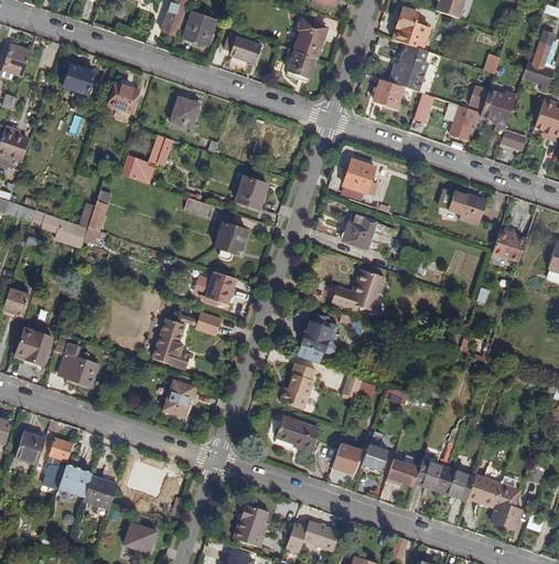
[(184,14),(189,3),(180,0),(170,0),(168,9),(184,14)]
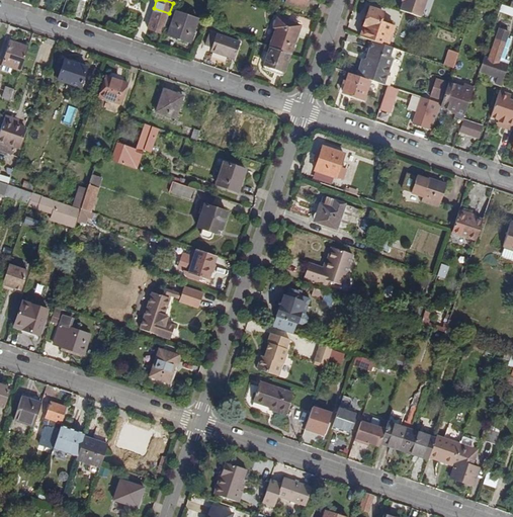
[(404,0),(403,4),(423,11),(427,0),(404,0)]
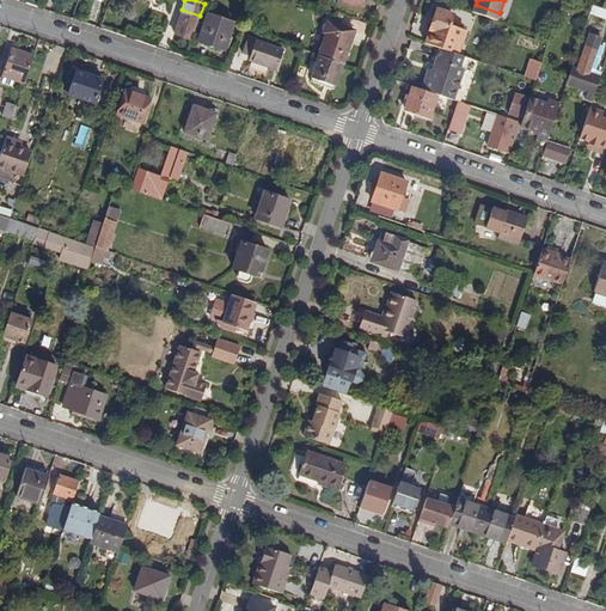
[(605,2),(605,4),(595,0),(594,6),(605,10),(605,2)]
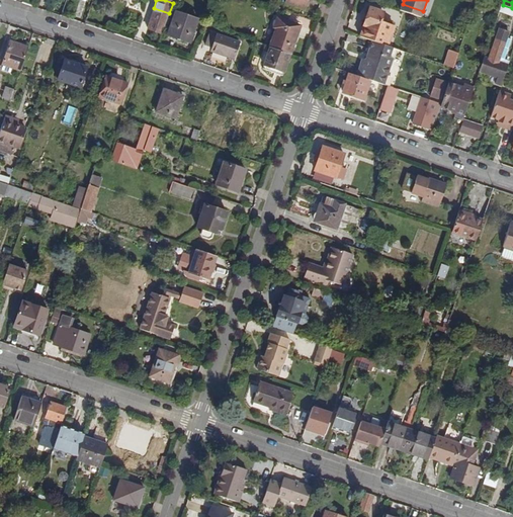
[(372,2),(362,30),(374,35),(378,36),(386,15),(389,7),(372,2)]
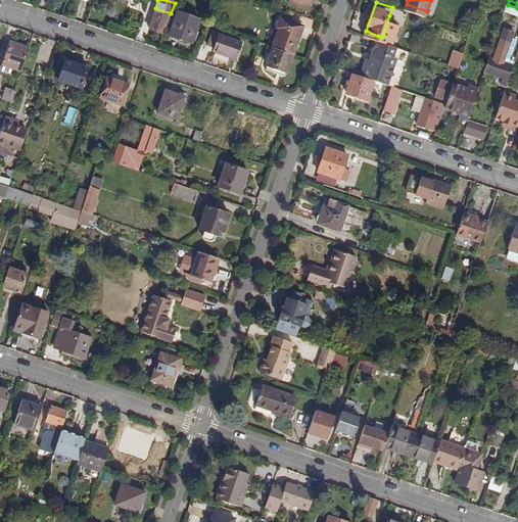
[(517,18),(517,9),(502,5),(499,13),(517,18)]
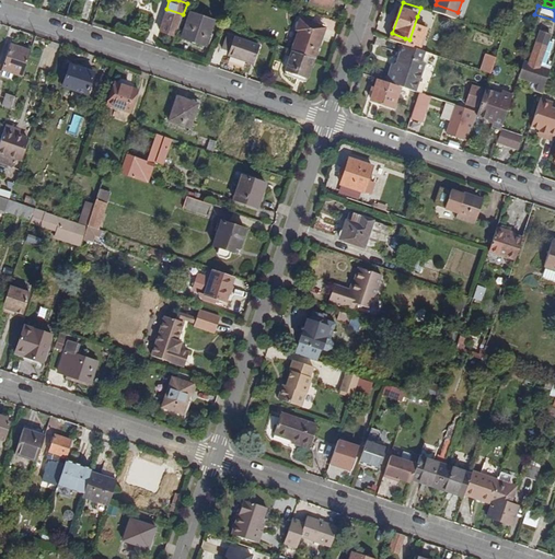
[(215,19),(216,14),(194,7),(184,34),(207,43),(215,19)]
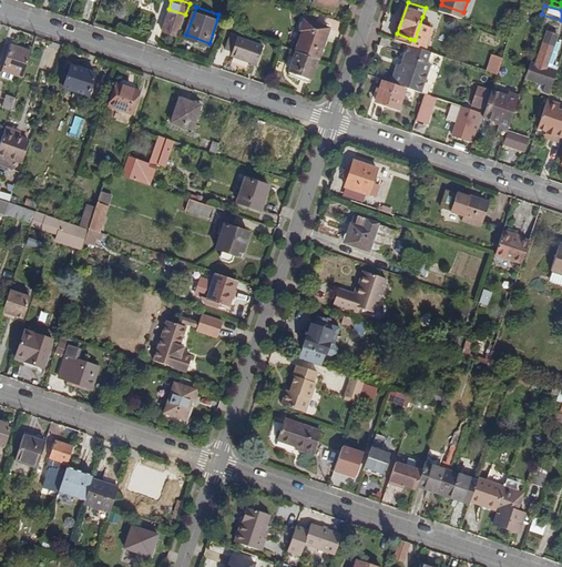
[(180,30),(185,14),(169,9),(163,24),(180,30)]
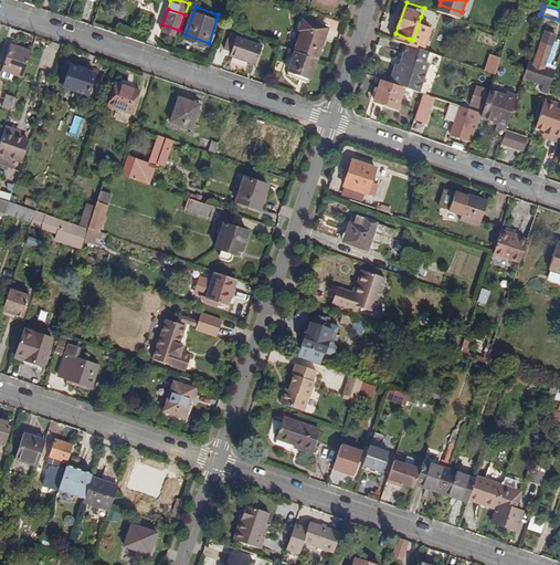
[(299,24),(303,25),(295,45),(318,53),(328,23),(303,14),(299,24)]
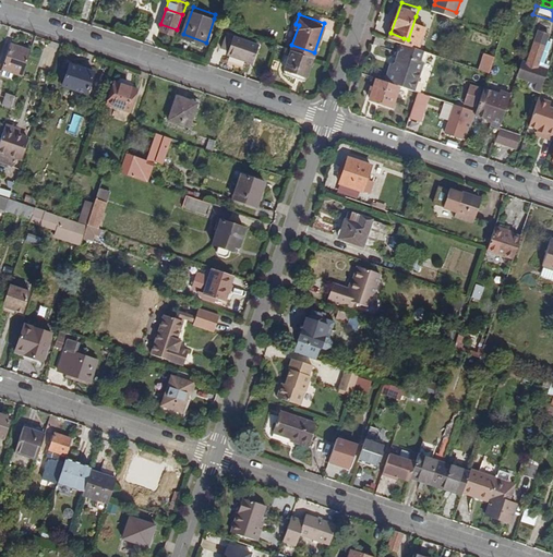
[(427,46),(434,24),(416,16),(408,39),(427,46)]
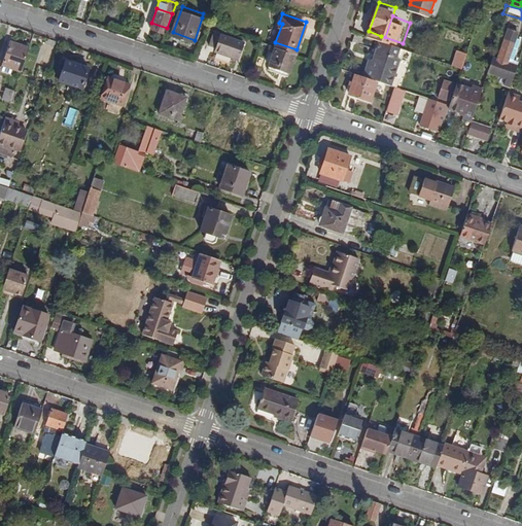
[(510,59),(521,24),(521,22),(513,20),(500,56),(494,54),(488,70),(508,77),(506,82),(513,84),(520,63),(510,59)]
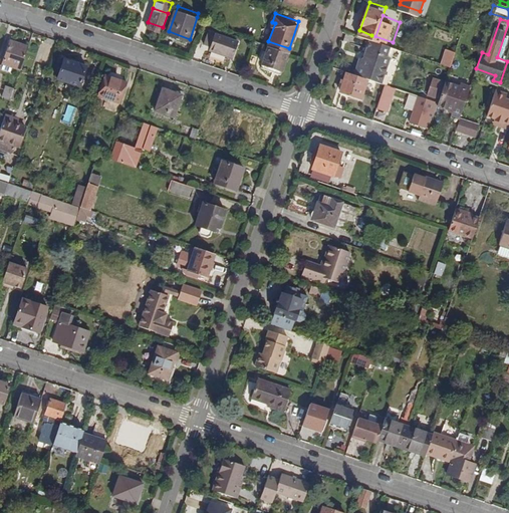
[(235,54),(240,37),(210,27),(205,41),(213,43),(212,46),(235,54)]
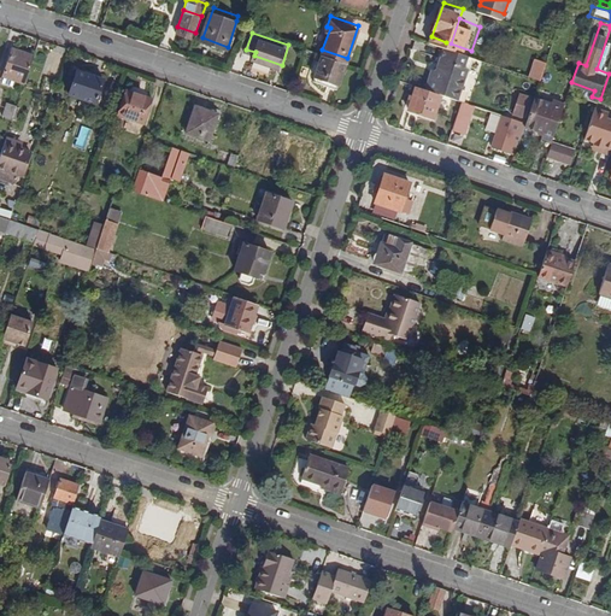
[(471,51),(451,44),(446,42),(439,65),(432,87),(458,97),(469,63),(474,64),(477,52),(471,51)]
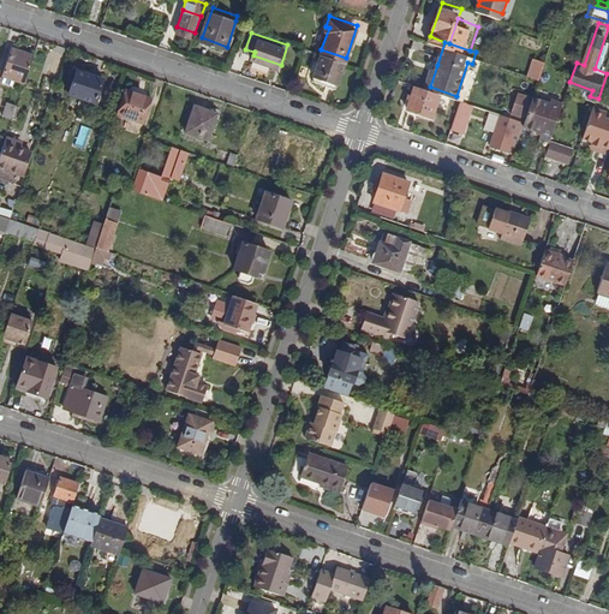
[(28,78),(37,51),(16,43),(7,71),(28,78)]
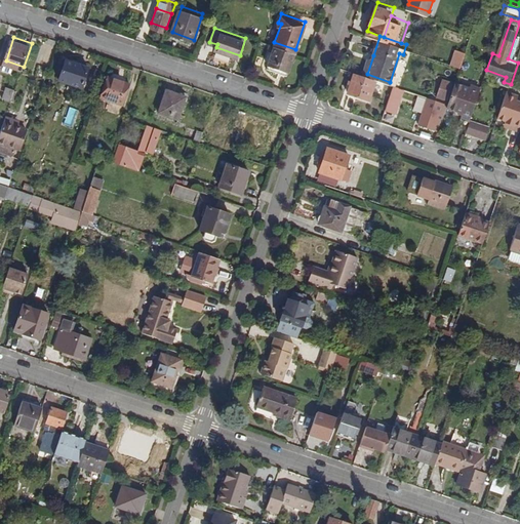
[(267,65),(287,72),(295,49),(274,42),(267,65)]
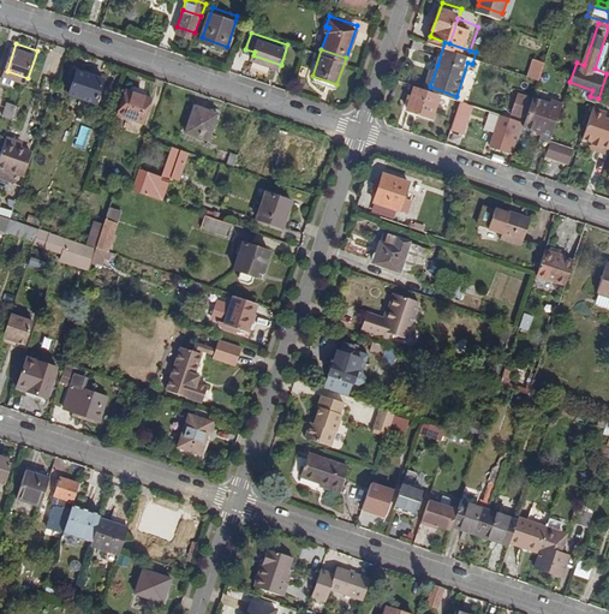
[(543,76),(548,59),(537,54),(531,72),(543,76)]
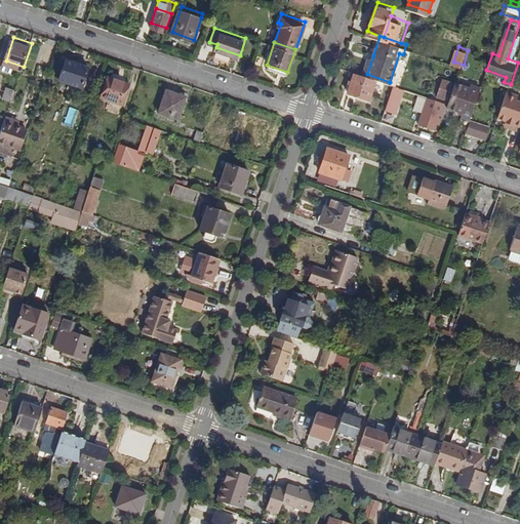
[(367,74),(373,55),(370,54),(364,73),(367,74)]
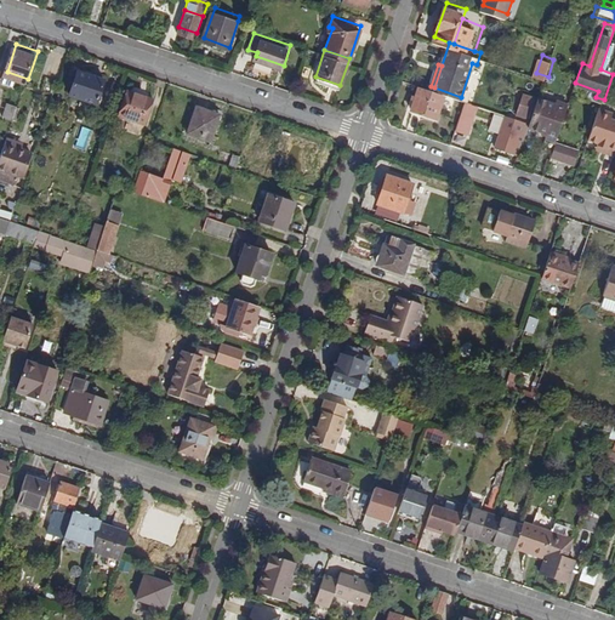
[(100,101),(108,77),(83,68),(74,92),(100,101)]
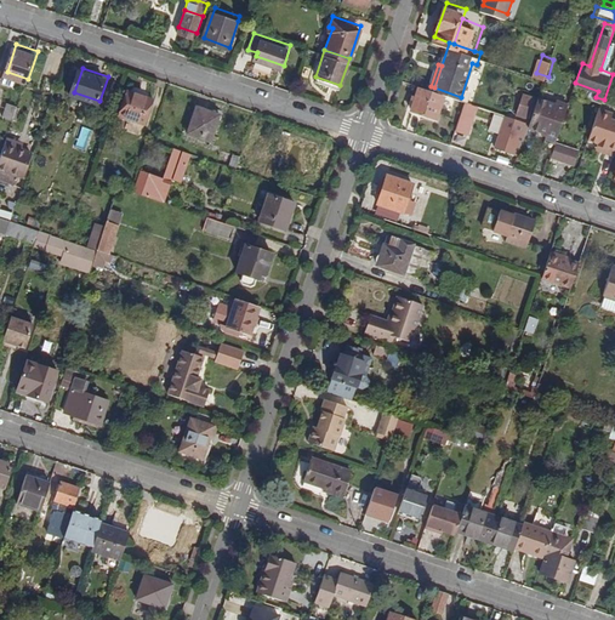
[(438,114),(444,94),(417,84),(415,91),(410,104),(438,114)]
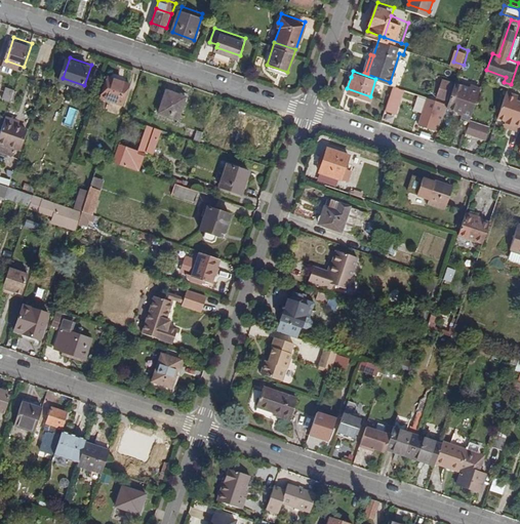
[(127,102),(134,81),(109,73),(102,93),(127,102)]
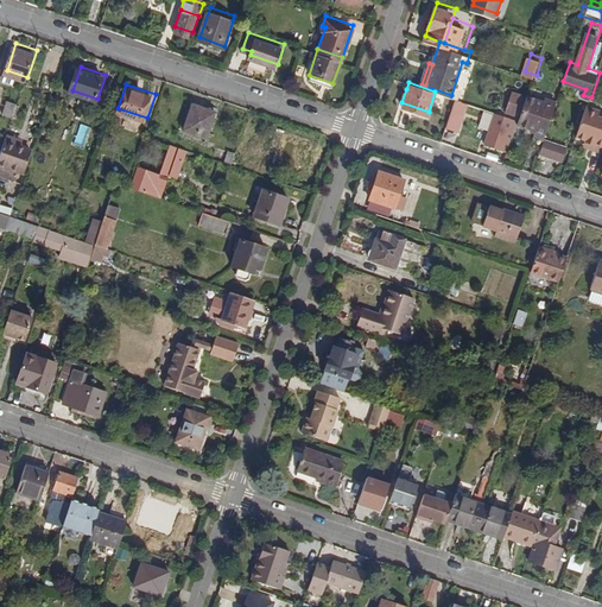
[(527,92),(518,88),(514,95),(518,96),(517,102),(523,103),(527,92)]
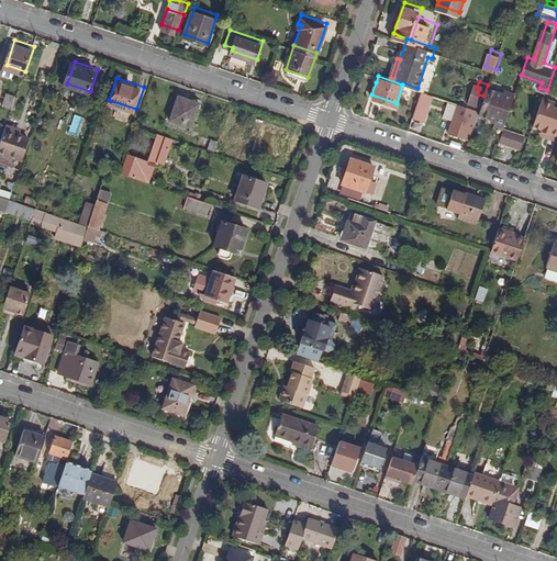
[(489,93),(483,110),(482,111),(494,114),(497,116),(494,122),(504,125),(513,99),(502,94),(501,98),(489,93)]
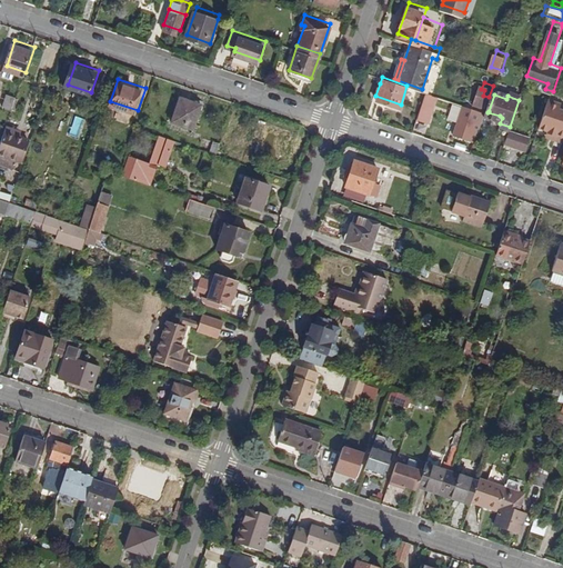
[(8,112),(11,98),(0,96),(0,111),(8,112)]
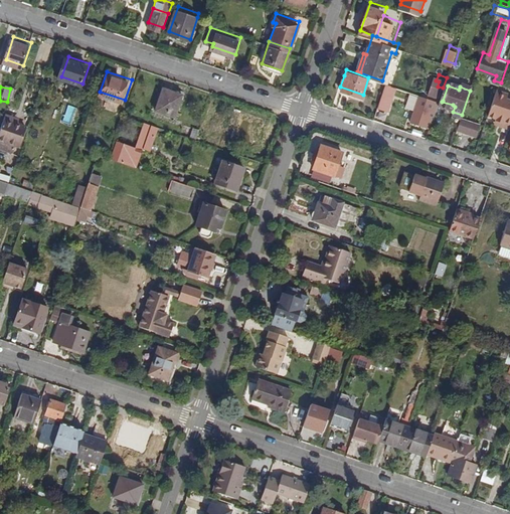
[(392,91),(381,87),(372,112),(384,116),(392,91)]
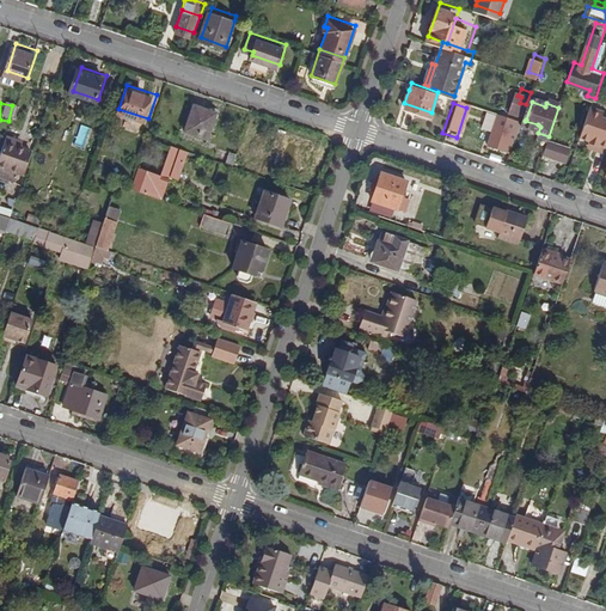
[(212,136),(220,114),(193,105),(185,128),(212,136)]
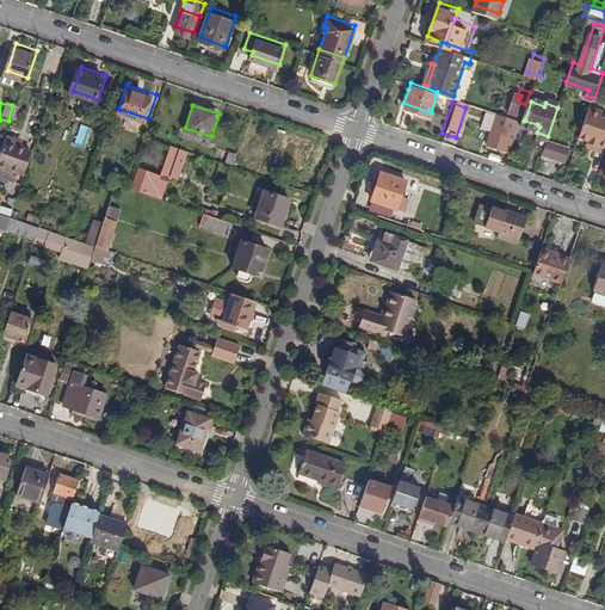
[(604,114),(603,114),(604,109),(592,105),(581,136),(590,139),(588,141),(599,145),(599,142),(604,143),(604,114)]
